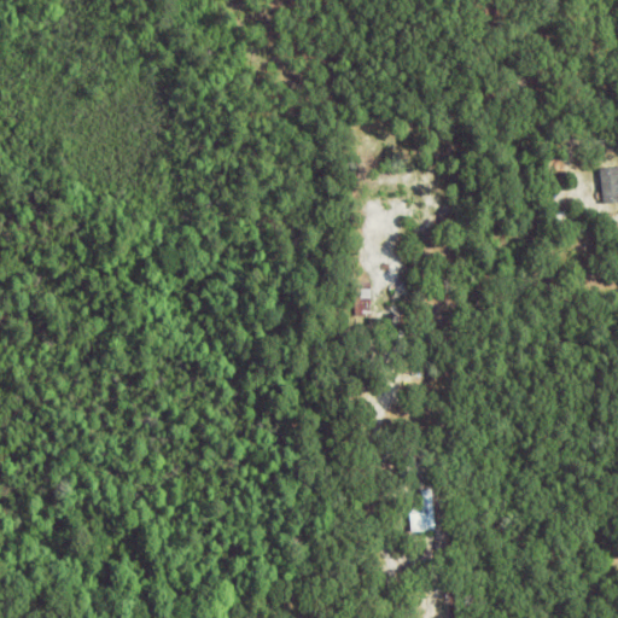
[(617,164),(599,168),(605,203),(617,200),(617,164)]
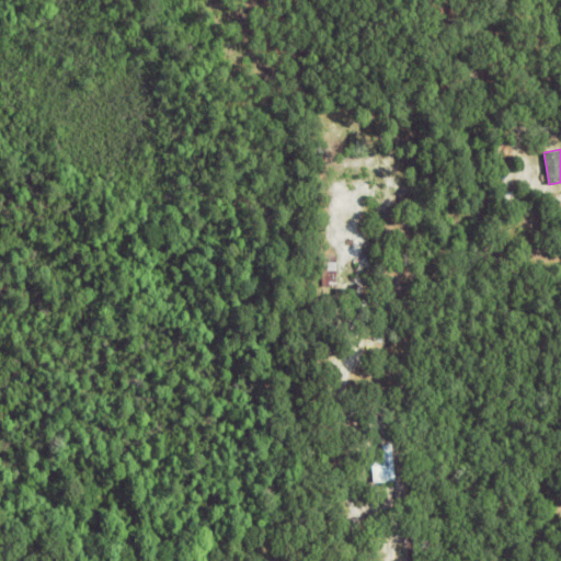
[(502,192),(516,192),(516,201),(502,201),(502,192)]
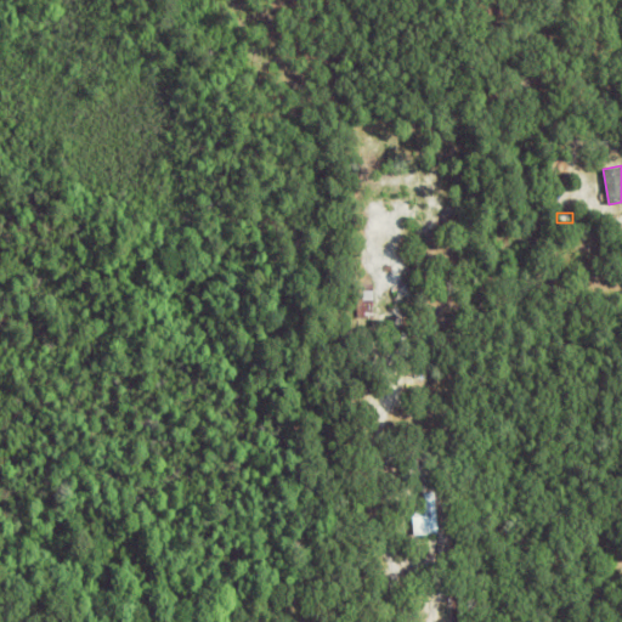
[(357,320),(358,283),(377,283),(375,321),(357,320)]
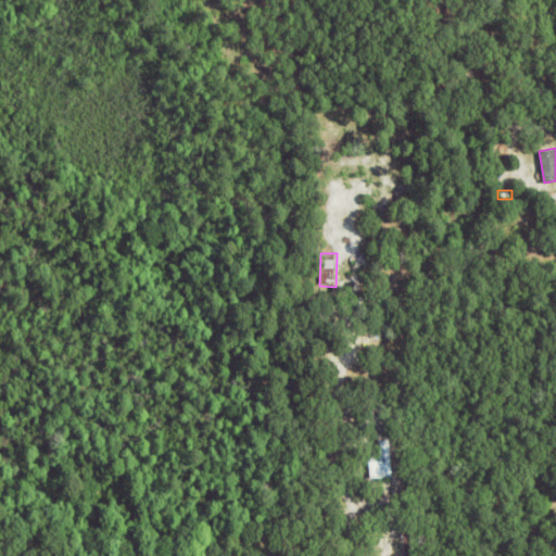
[(320,327),(333,327),(333,339),(320,339),(320,327)]
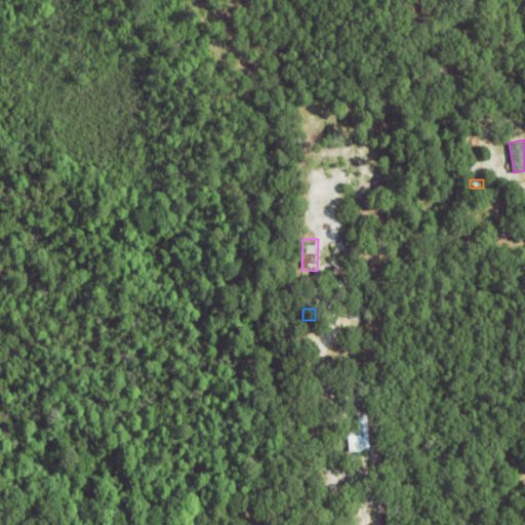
[(349,439),(360,438),(358,416),(369,416),(371,452),(350,454),(349,439)]
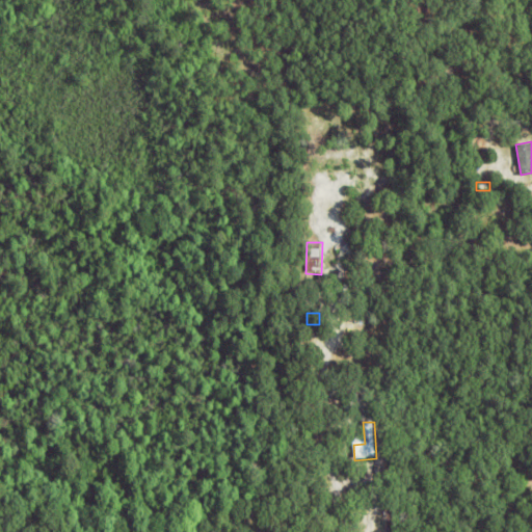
All buildings are outlined.
